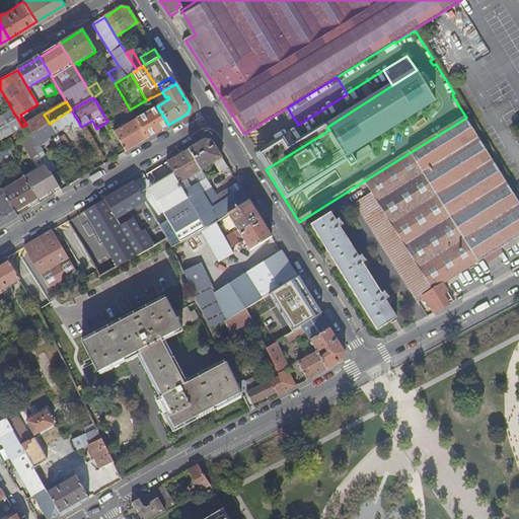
[(136,119),(147,138),(168,125),(157,106),(136,119)]
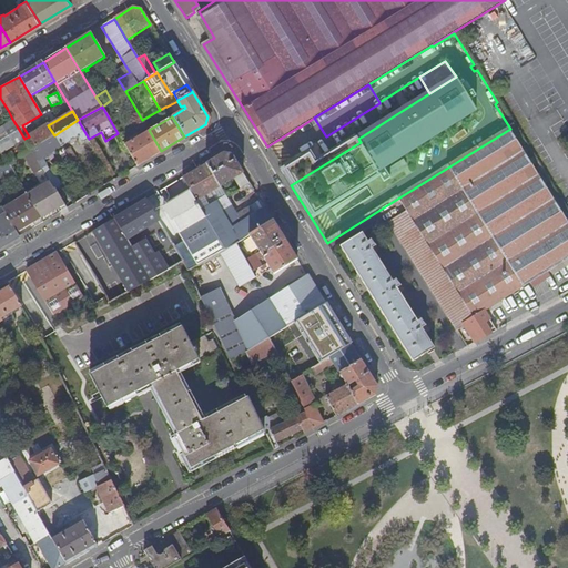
[(24,139),(12,119),(1,127),(12,145),(19,156),(22,154),(31,150),(24,139)]
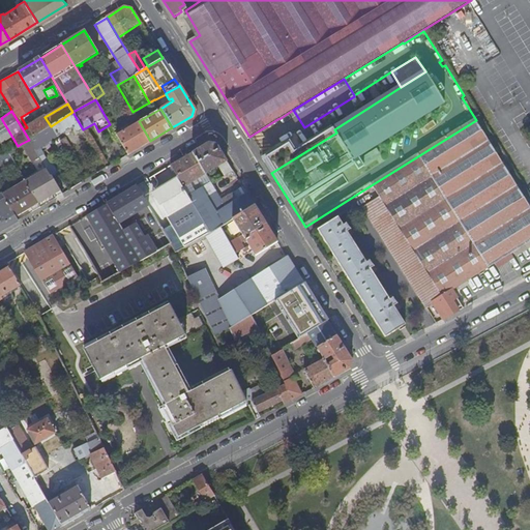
[(83,129),(72,112),(51,126),(57,137),(72,127),(77,134),(83,129)]
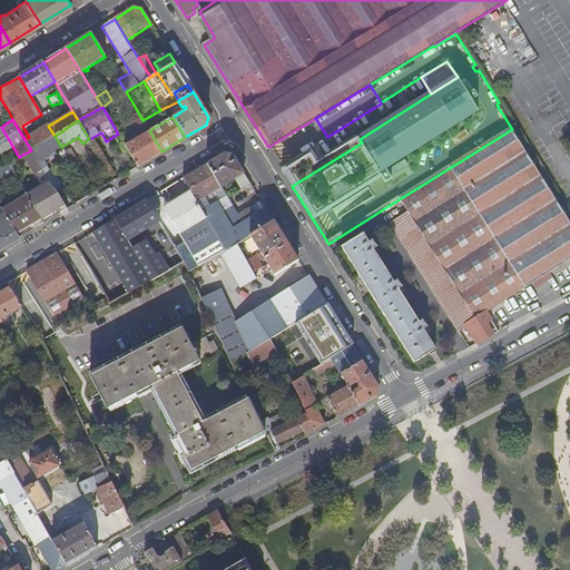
[(312,120),(302,127),(304,133),(316,125),(312,120)]
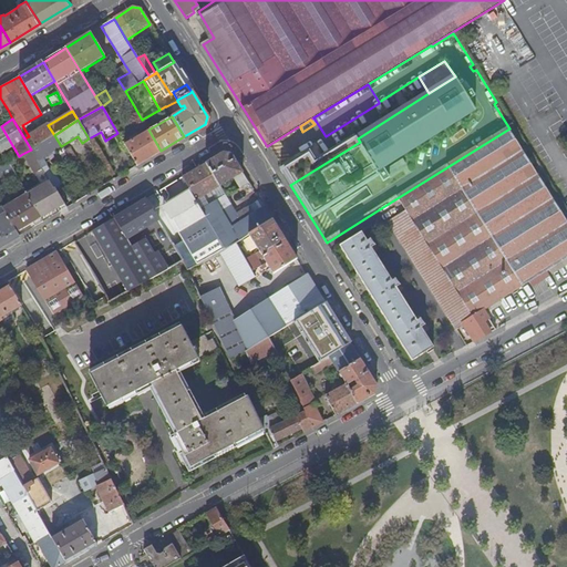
[(54,135),(48,125),(48,124),(29,136),(24,138),(31,150),(54,135)]
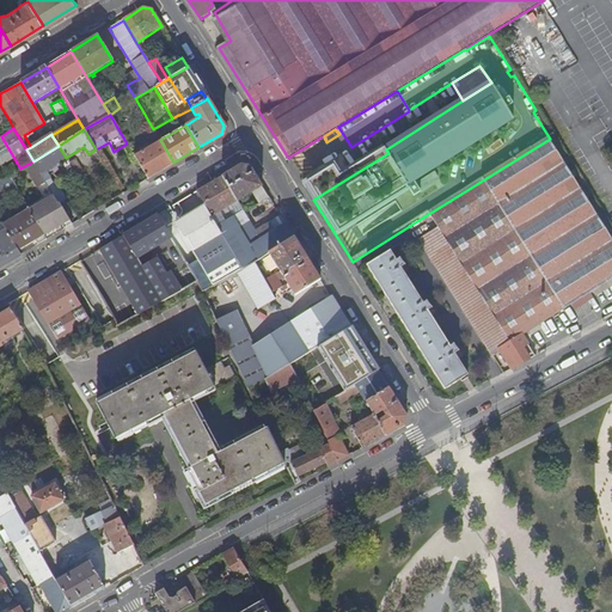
[(13,157),(1,136),(0,136),(0,164),(13,157)]
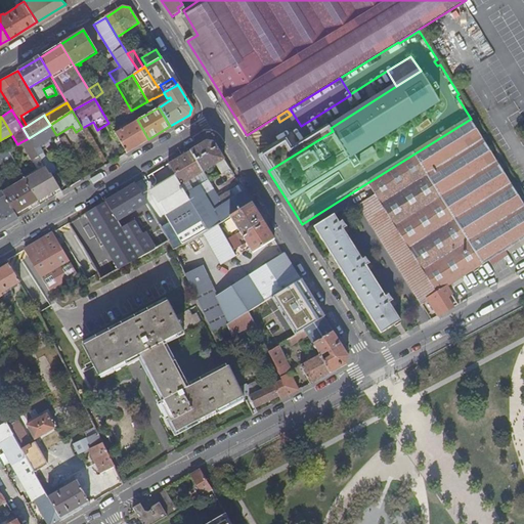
[(274,118),(247,135),(255,148),(282,131),(274,118)]
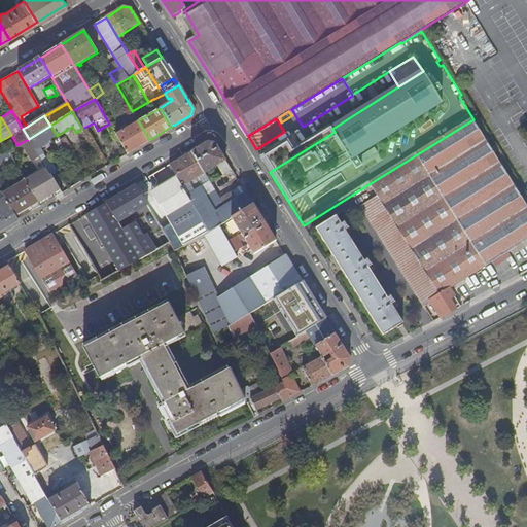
[(473,119),(362,188),(365,194),(373,189),(379,198),(361,208),(423,306),(430,302),(442,319),(461,308),(452,292),(450,289),(456,285),(526,240),(526,205),(504,170),(473,119)]
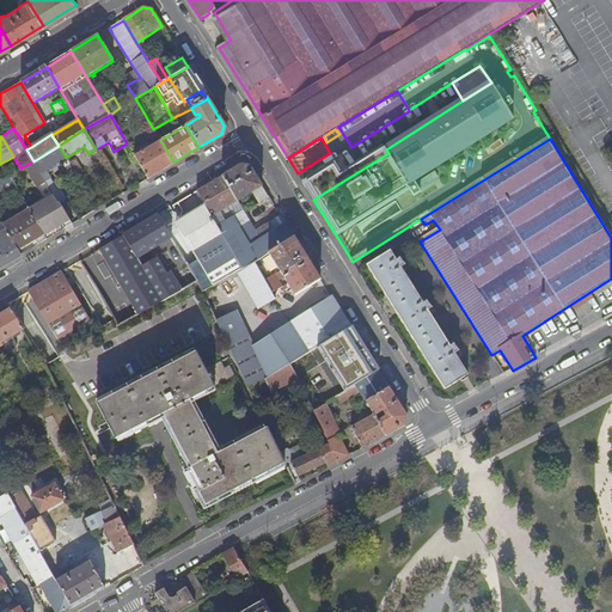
[(134,155),(148,178),(173,163),(160,140),(134,155)]
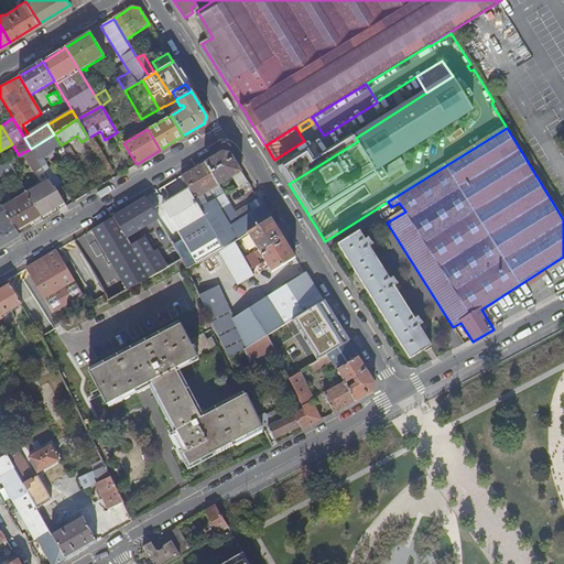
[(31,149),(38,160),(61,145),(54,134),(31,149)]
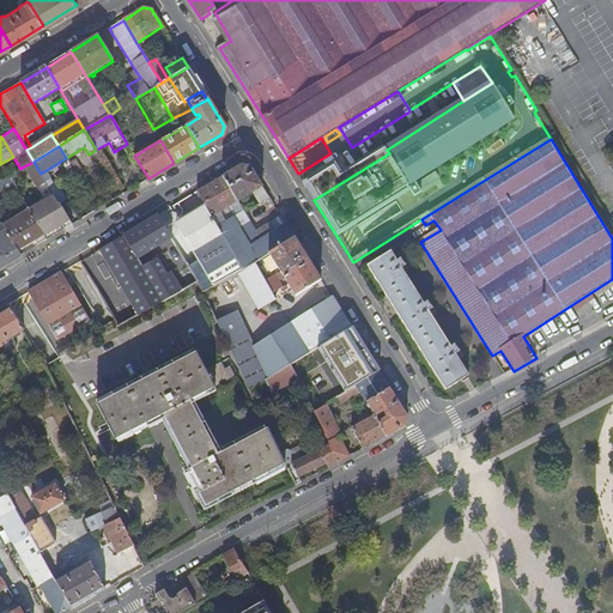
[(68,163),(77,175),(82,173),(73,159),(68,163)]
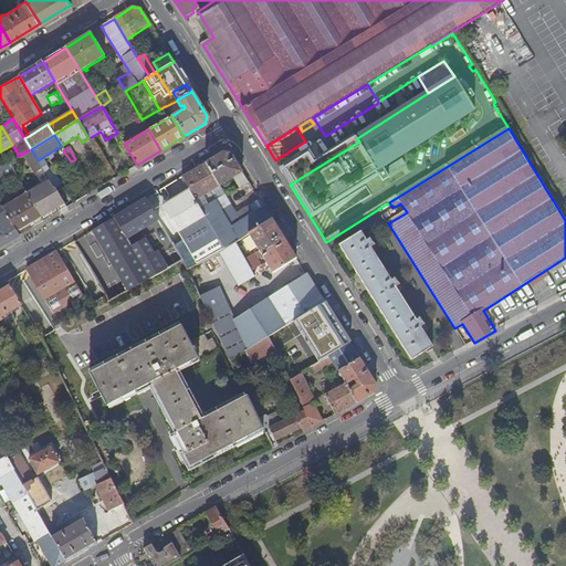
[(33,171),(41,167),(38,160),(31,149),(22,154),(33,171)]
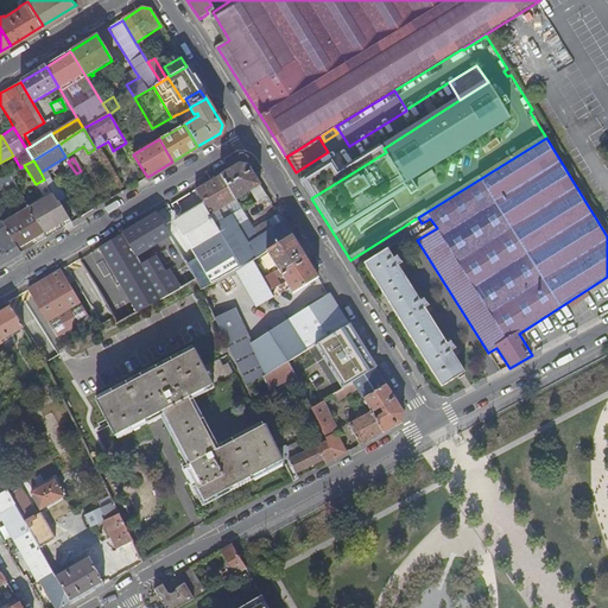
[(239,164),(221,175),(235,200),(251,191),(258,202),(267,196),(248,166),(239,164)]
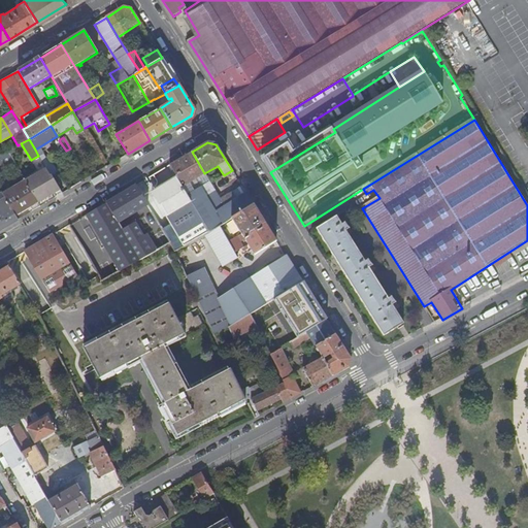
[(0,155),(0,165),(10,159),(7,153),(6,153),(6,152),(0,155)]
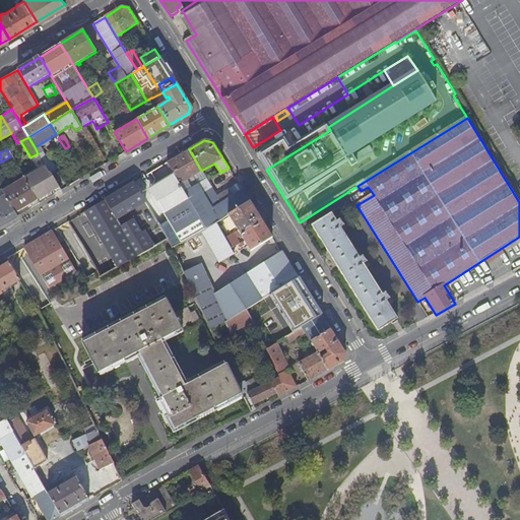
[(201,171),(189,149),(168,163),(175,174),(180,183),(201,171)]
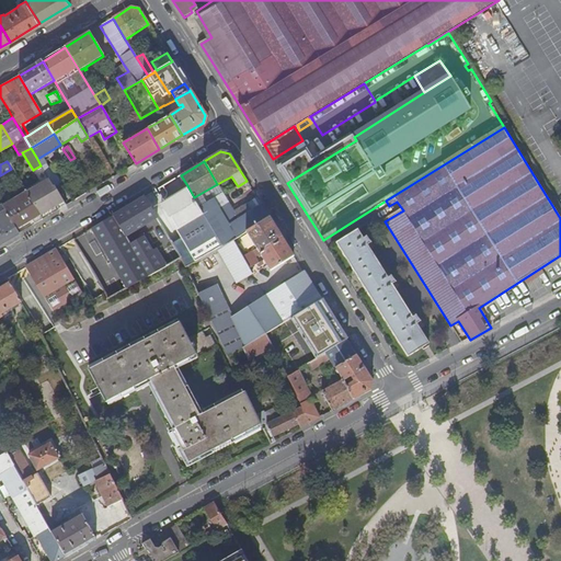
[(56,206),(58,210),(65,206),(48,178),(24,192),(25,193),(38,216),(56,206)]
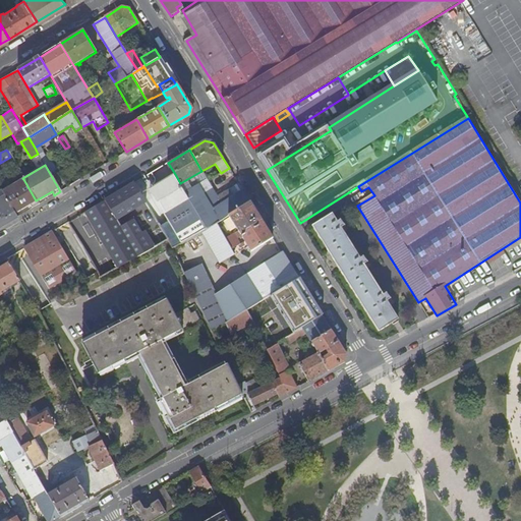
[(180,183),(175,174),(150,189),(168,222),(160,227),(167,240),(172,249),(185,241),(208,229),(182,187),(180,183)]
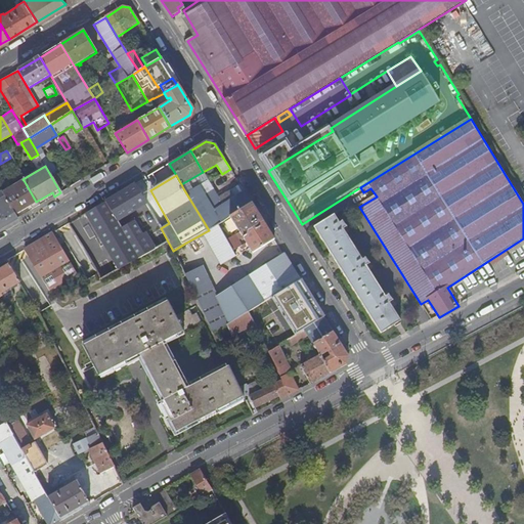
[(29,206),(31,210),(38,206),(36,202),(24,180),(2,192),(15,214),(29,206)]
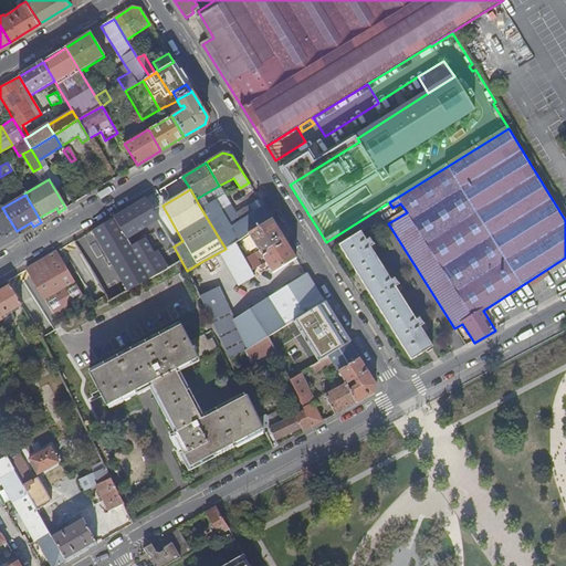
[(158,220),(145,199),(92,231),(127,291),(181,261),(174,247),(171,243),(153,254),(144,239),(130,247),(126,239),(143,229),(144,232),(148,230),(146,227),(158,220)]
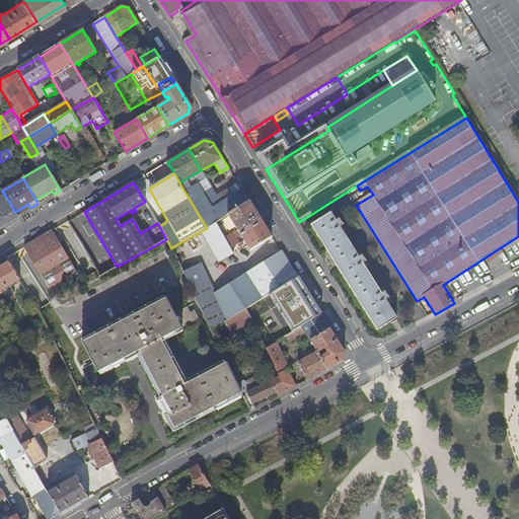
[(249,201),(242,190),(211,208),(197,182),(190,188),(187,183),(181,187),(207,228),(216,222),(228,215),(249,201)]
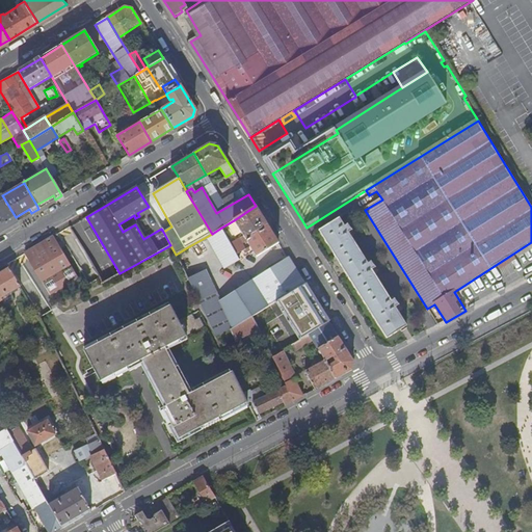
[(0,232),(18,221),(16,217),(2,195),(1,193),(0,193),(0,232)]
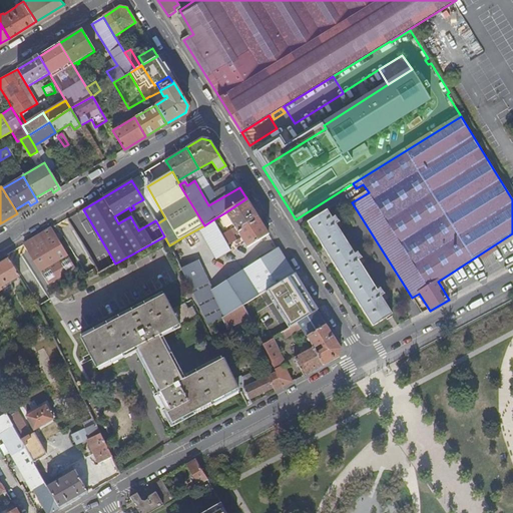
[(269,233),(246,198),(225,212),(247,247),(269,233)]
